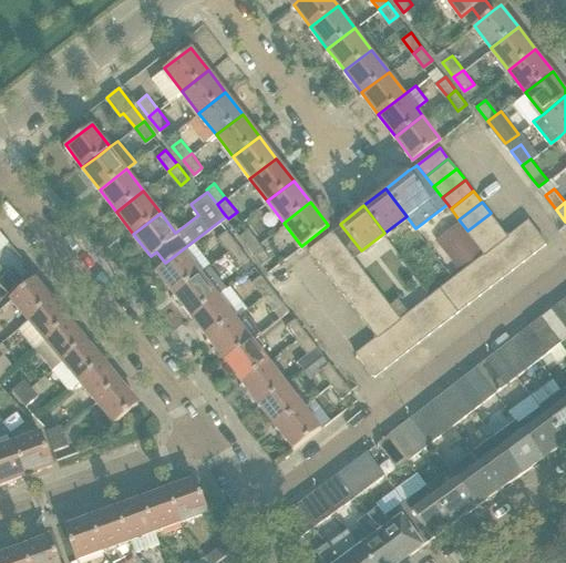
[(467,231),(476,242),(498,224),(491,213),(467,231)]
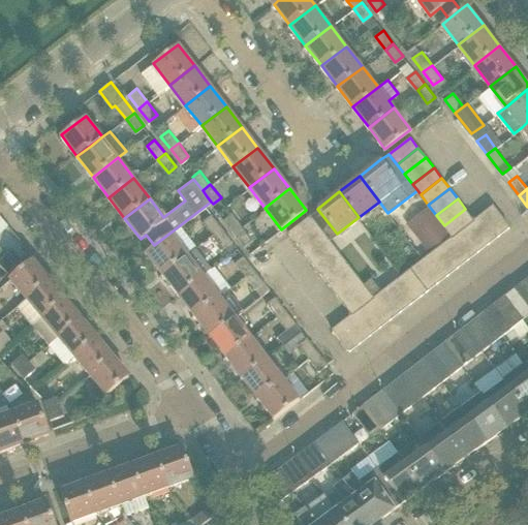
[(483,212),(499,234),(509,225),(493,204),(483,212)]
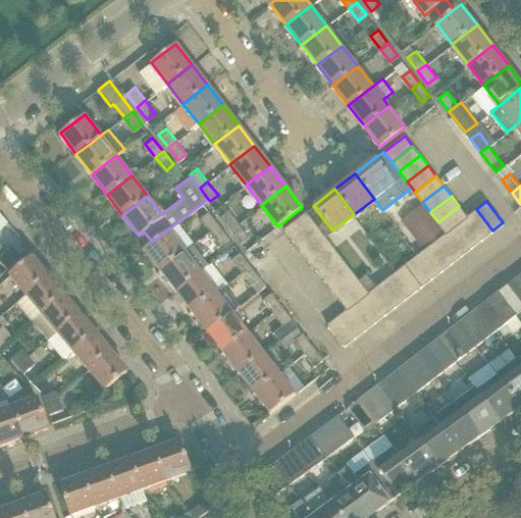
[(423,206),(404,220),(424,247),(444,231),(423,206)]
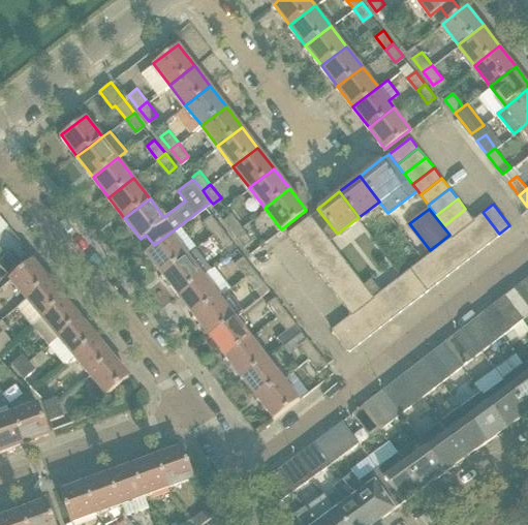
[(444,225),(452,235),(461,227),(471,220),(473,219),(465,209),(444,225)]
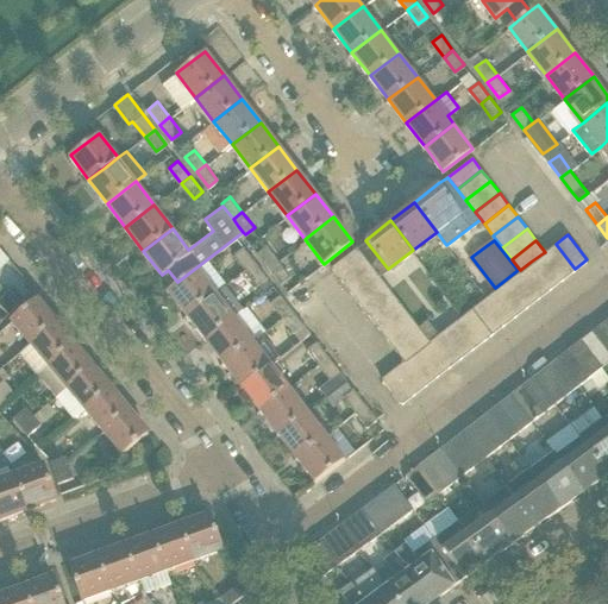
[(258,252),(269,266),(279,259),(268,244),(258,252)]
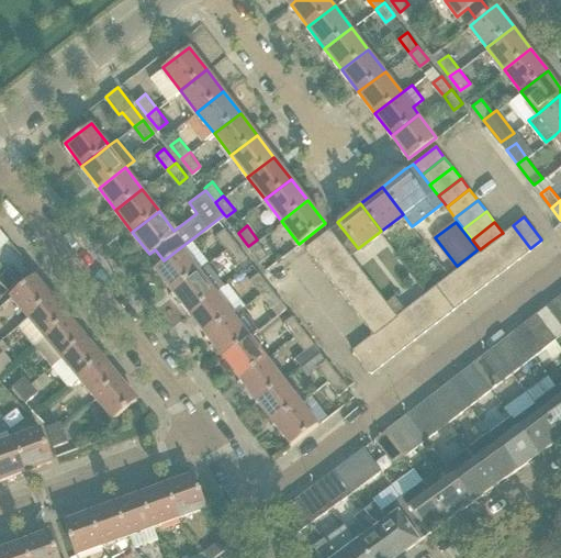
[(503,233),(501,234),(519,256),(530,248),(513,225),(503,233)]
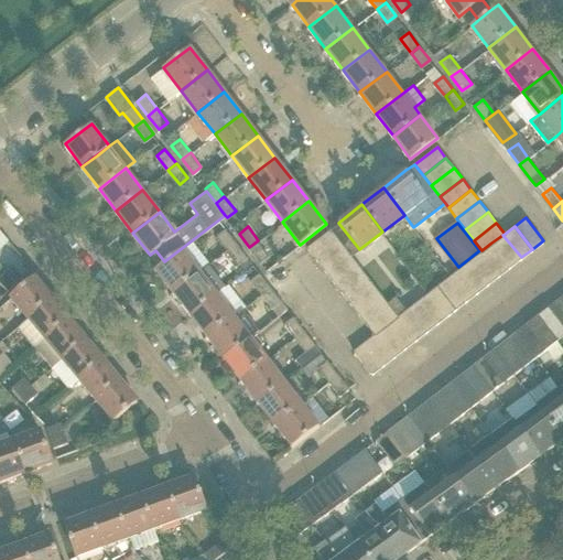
[(225,228),(216,235),(227,248),(236,241),(225,228)]
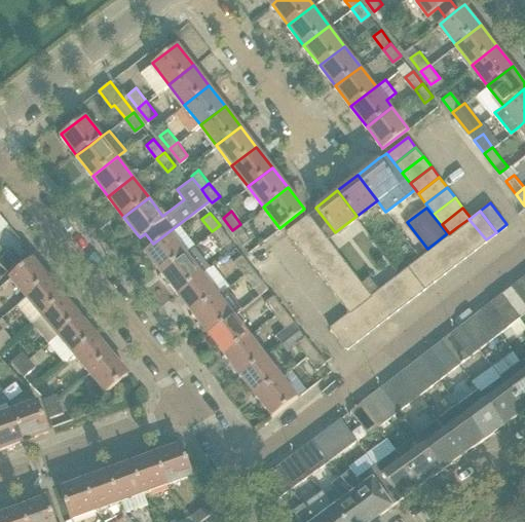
[(287,229),(295,239),(315,223),(308,214),(287,229)]
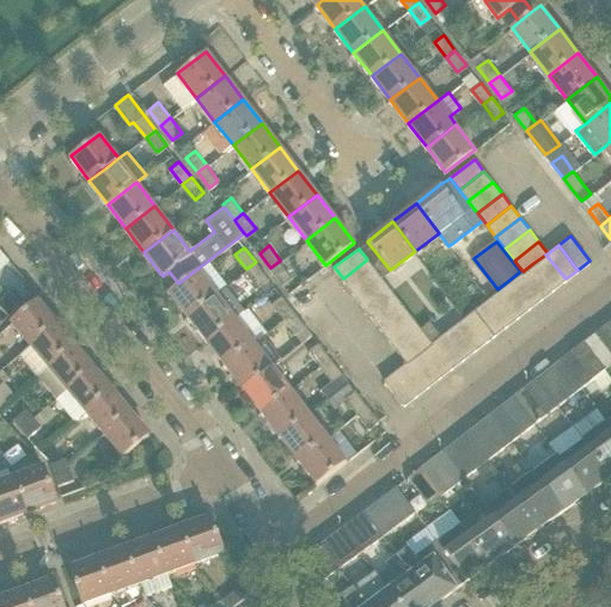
[(545,255),(533,263),(553,288),(566,279),(545,255)]
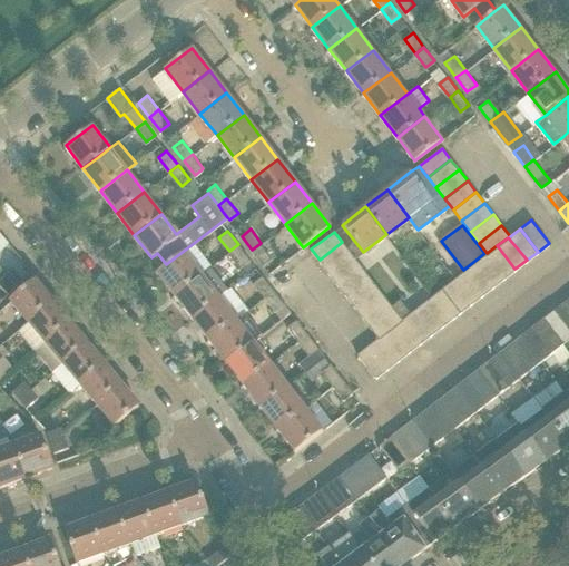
[(320,260),(327,271),(351,253),(342,242),(320,260)]
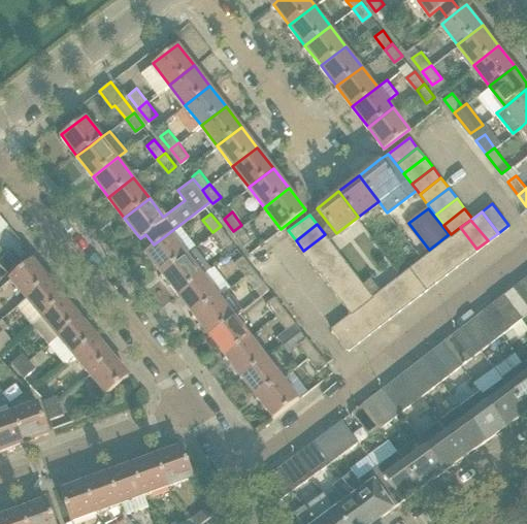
[(241,225),(233,231),(243,244),(252,238),(241,225)]
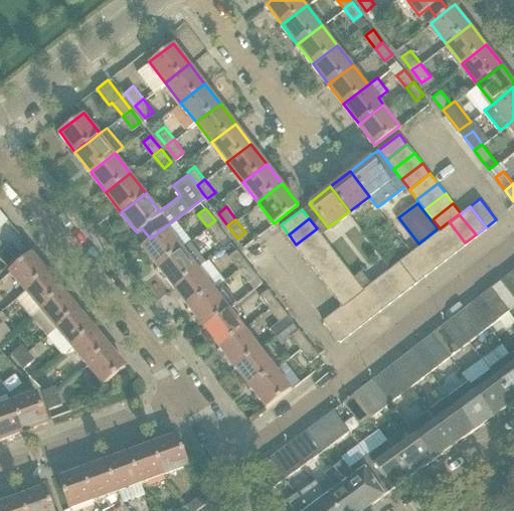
[(215,220),(207,226),(217,240),(225,233),(215,220)]
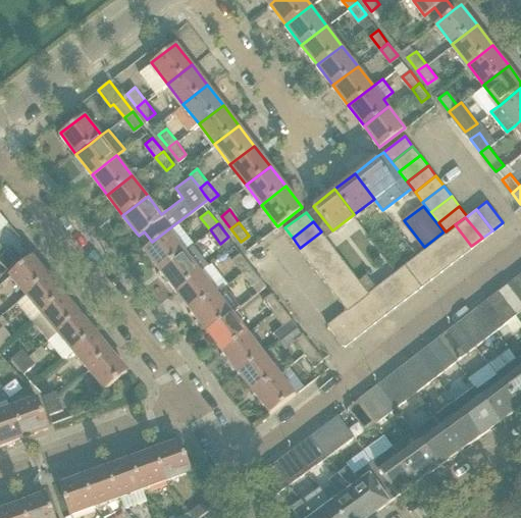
[(446,231),(445,232),(461,254),(471,246),(455,224),(446,231)]
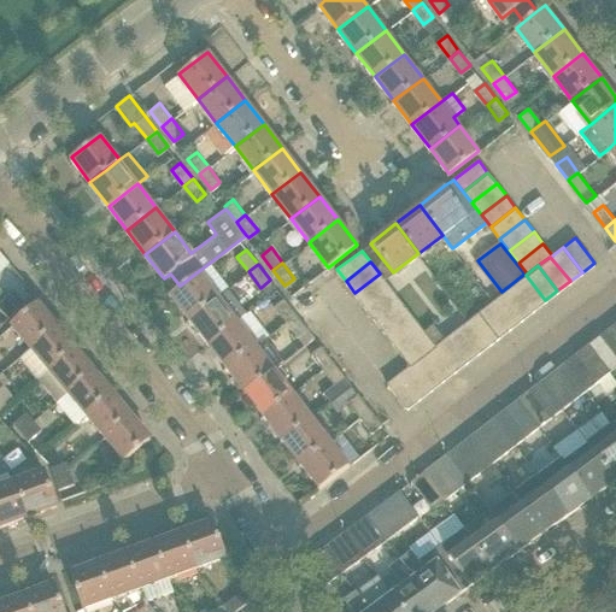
[(170,293),(189,318),(218,295),(200,270),(180,286),(170,293)]
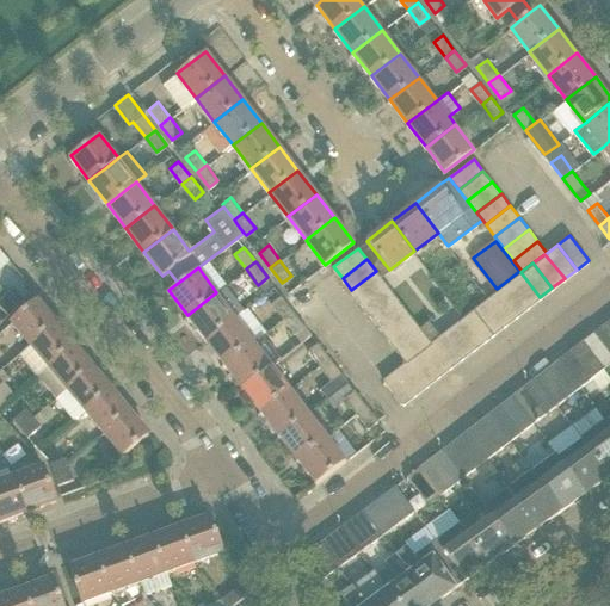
[(351,290),(361,302),(386,283),(376,271),(351,290)]
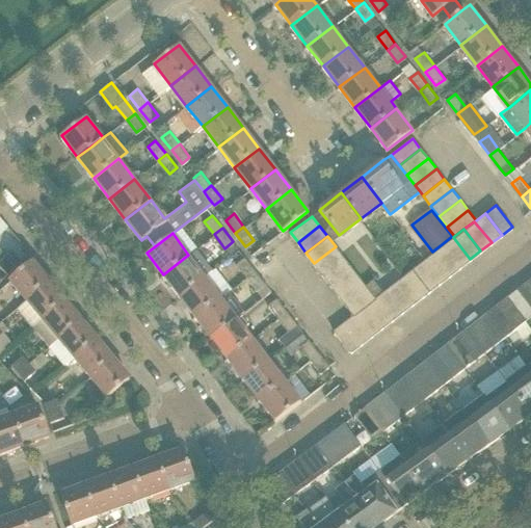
[(453,237),(443,245),(459,267),(470,259),(453,237)]
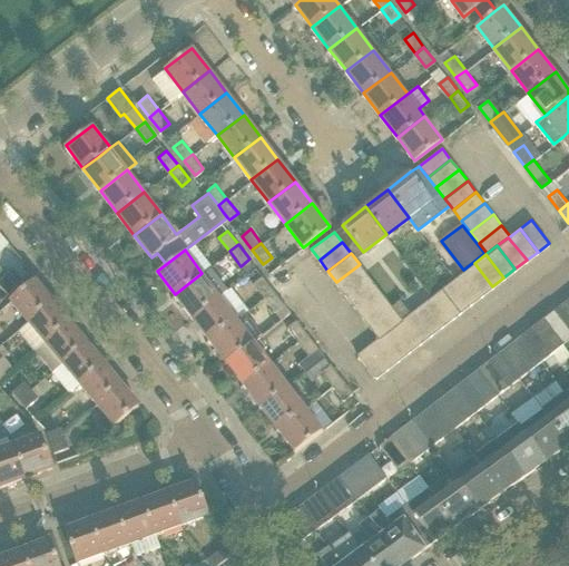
[(474,263),(463,272),(481,295),(492,286),(474,263)]
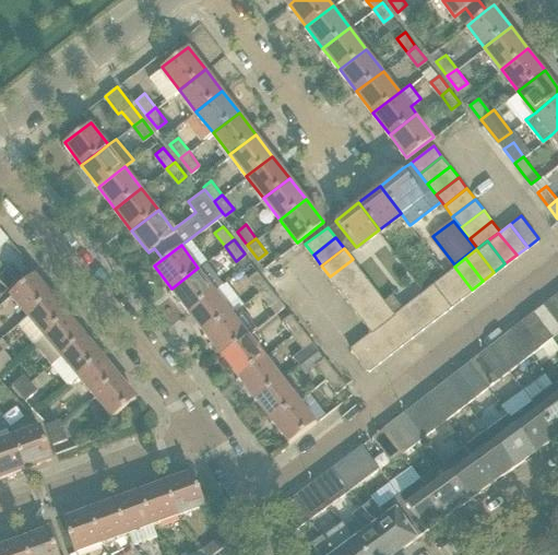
[(330,276),(339,287),(360,270),(353,259),(330,276)]
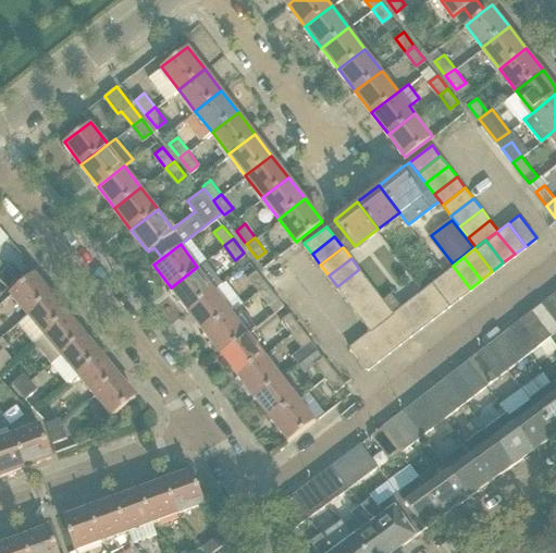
[(12,260),(5,267),(16,278),(23,271),(12,260)]
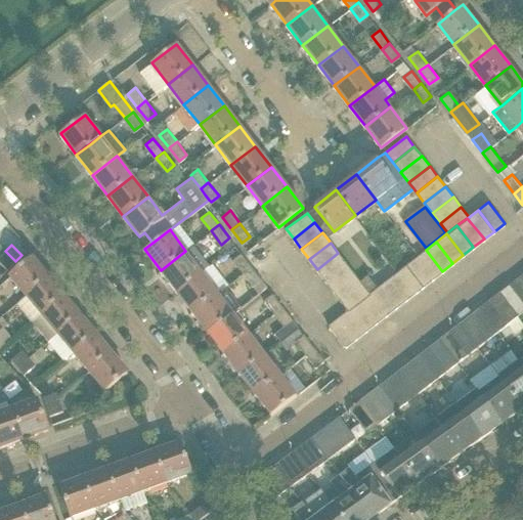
[(185,251),(161,270),(176,291),(202,271),(209,265),(193,245),(185,251)]
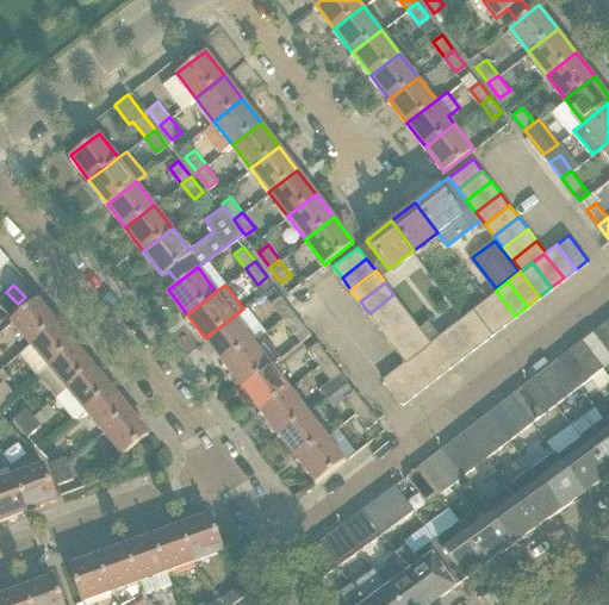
[(496,291),(484,300),(503,325),(515,316),(496,291)]
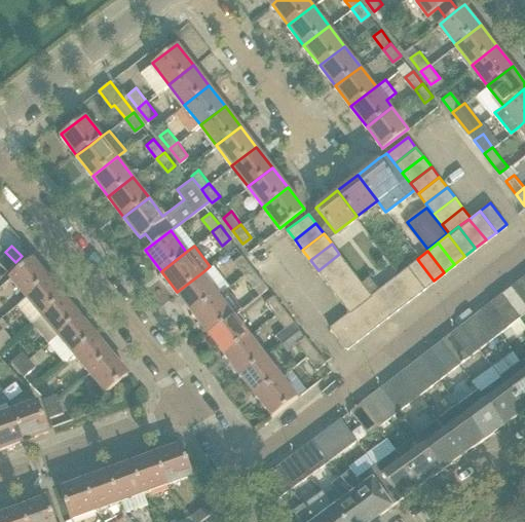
[(15,262),(5,252),(0,256),(0,262),(7,270),(15,262)]
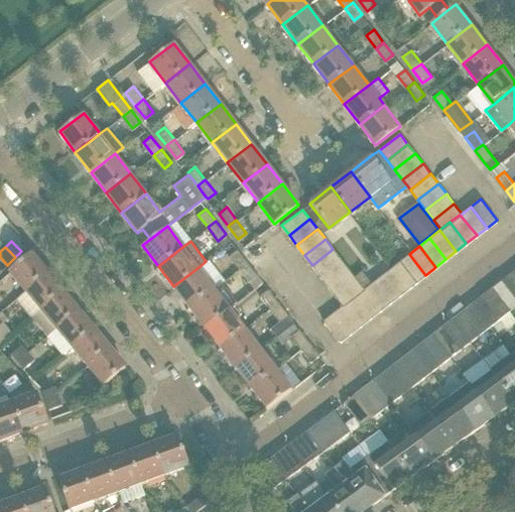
[(230,255),(239,267),(247,261),(238,248),(230,255)]
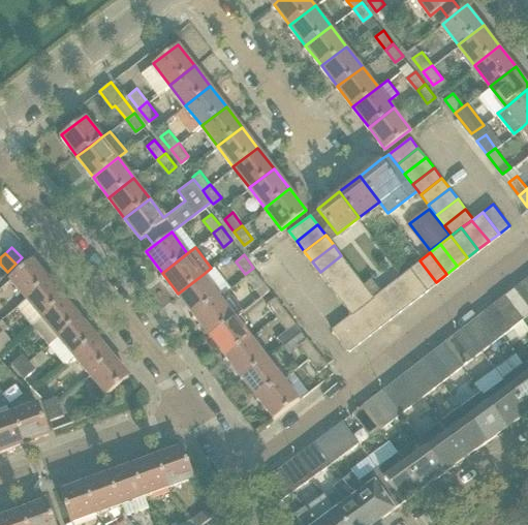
[(320,272),(328,282),(349,266),(341,255),(320,272)]
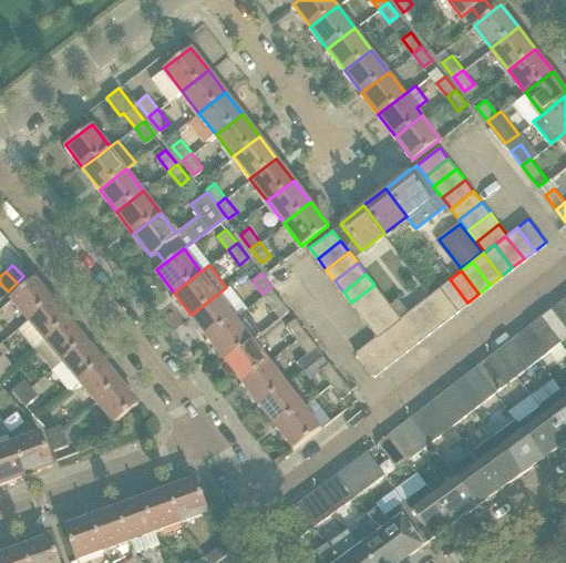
[(12,297),(29,318),(53,298),(35,277),(12,297)]
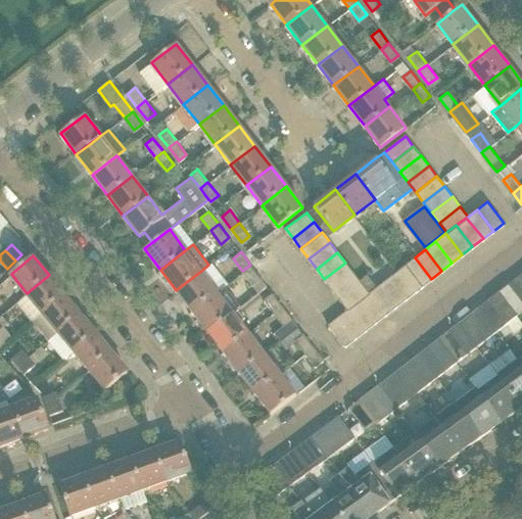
[(431,279),(415,257),(405,266),(421,287),(431,279)]
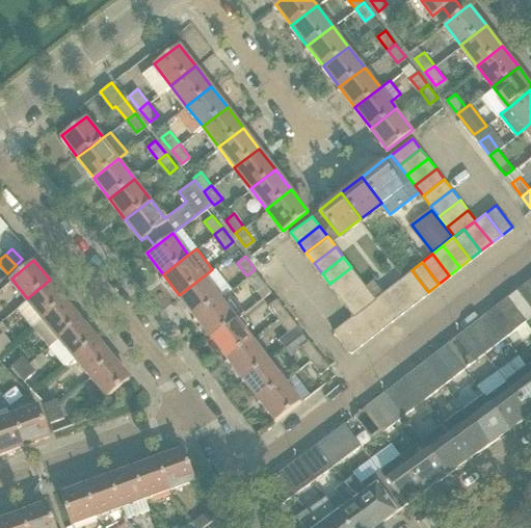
[(329,284),(338,294),(359,278),(351,267),(329,284)]
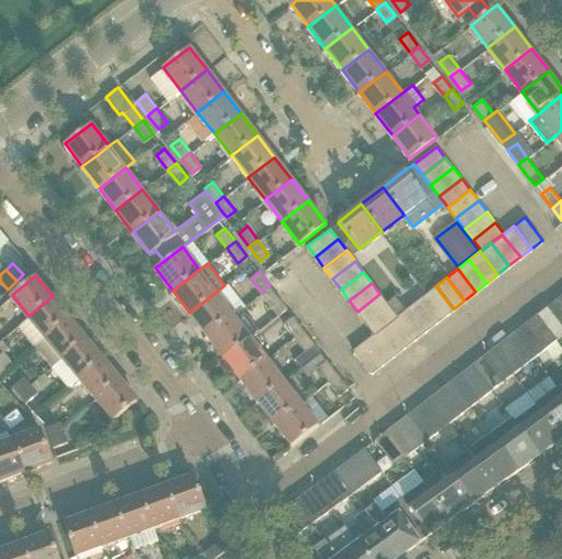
[(270,285),(261,292),(272,306),(281,299),(270,285)]
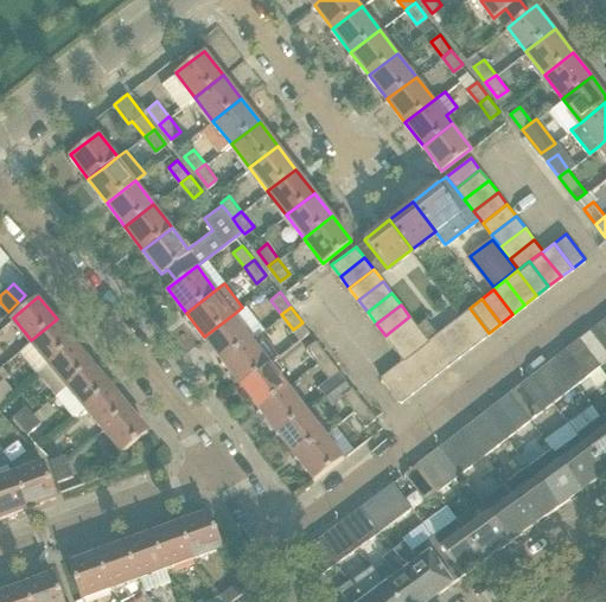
[(452,321),(471,346),(483,337),(464,313),(452,321)]
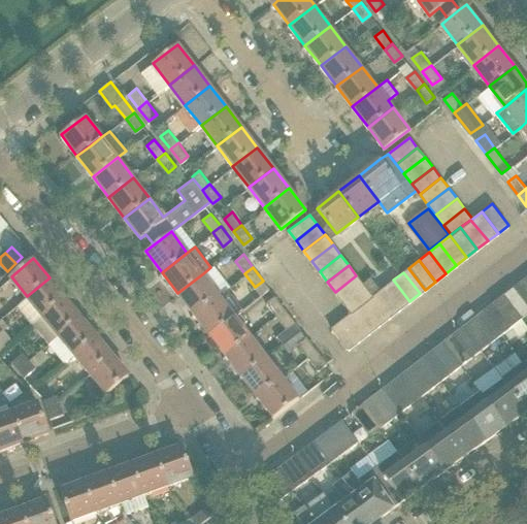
[(177,293),(193,314),(219,293),(203,273),(177,293)]
